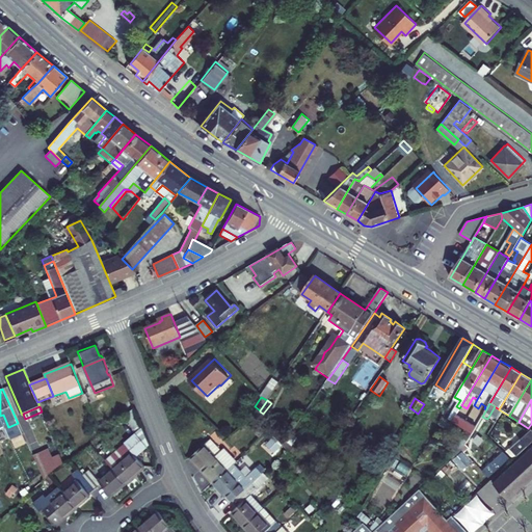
[(467,417),(457,411),(456,415),(464,421),(467,417)]
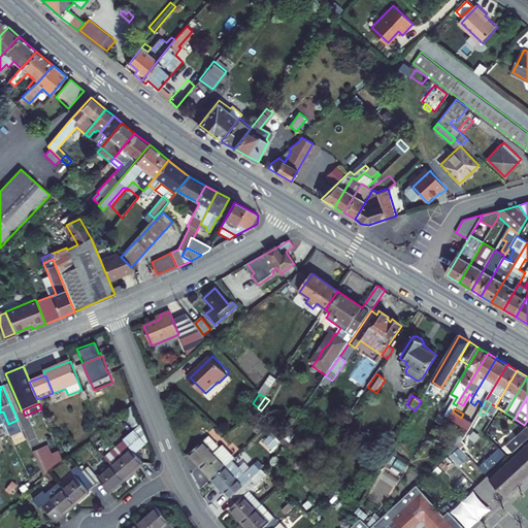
[(458,424),(461,418),(453,411),(449,419),(458,424)]
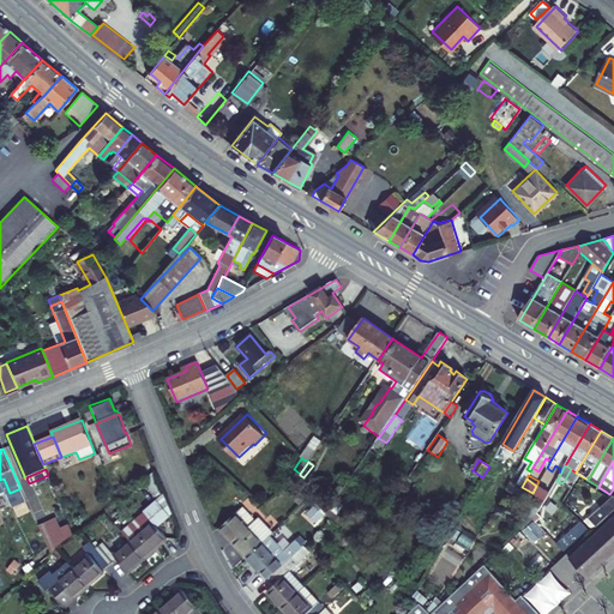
[(533,493),(545,501),(549,493),(536,486),(533,493)]
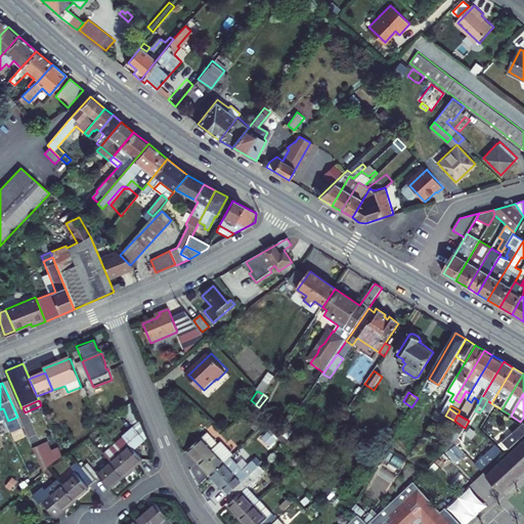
[(23,428),(17,417),(8,421),(12,431),(23,428)]
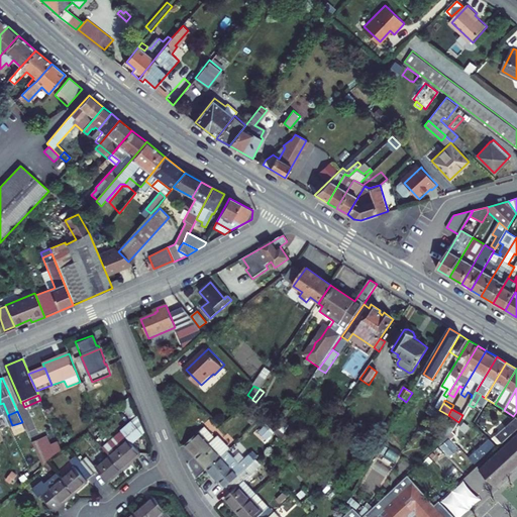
[(274,421),(268,415),(263,420),(269,426),(274,421)]
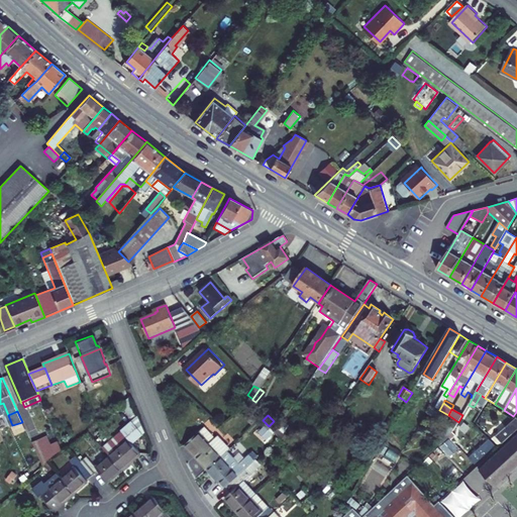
[(516,420),(508,432),(512,434),(516,429),(516,420)]
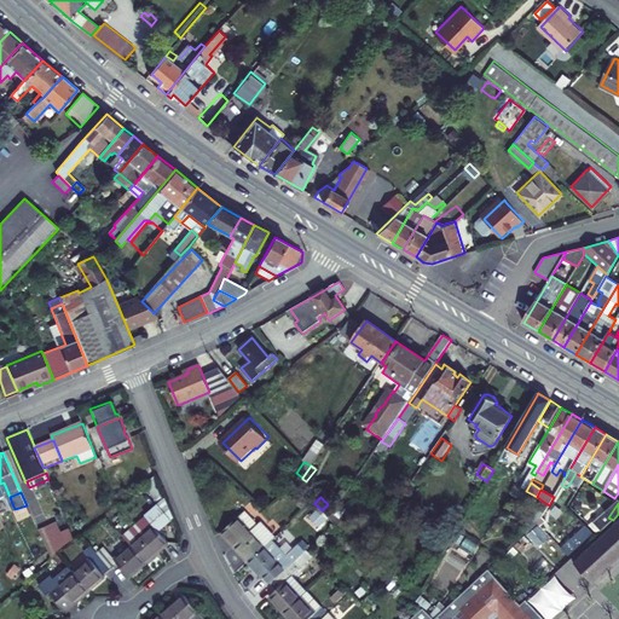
[(105,516),(108,520),(119,510),(117,507),(105,516)]
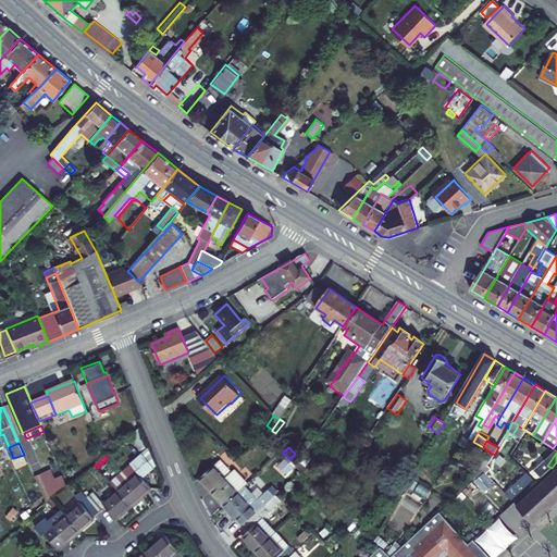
[(144,456),(132,466),(143,478),(153,468),(144,456)]
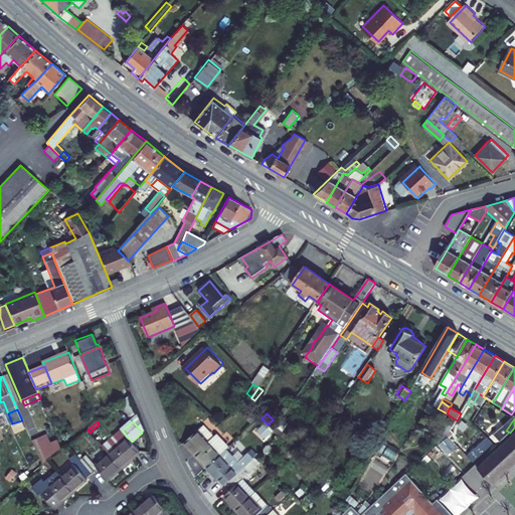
[(91,434),(100,425),(99,424),(90,433),(91,434)]
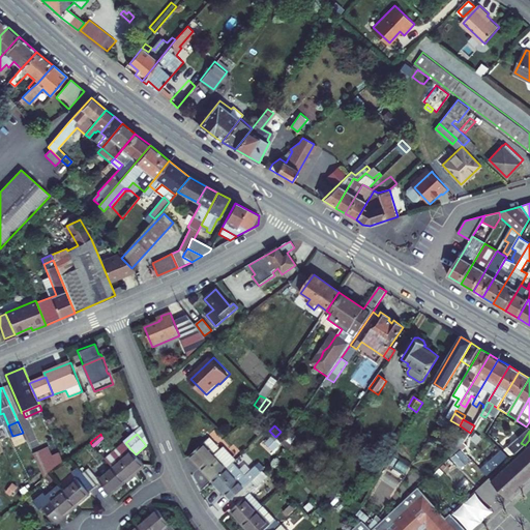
[(43,476),(63,462),(54,439),(31,449),(43,476)]
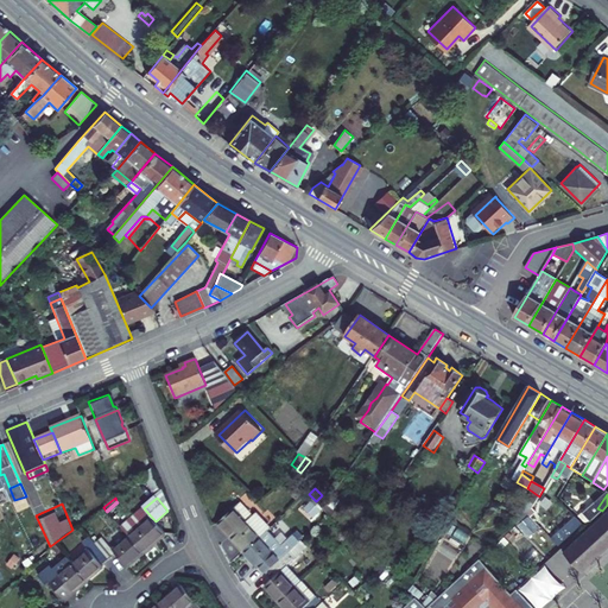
[(245,552),(267,531),(271,529),(257,513),(253,517),(240,504),(229,514),(220,523),(232,536),(230,537),(245,552)]
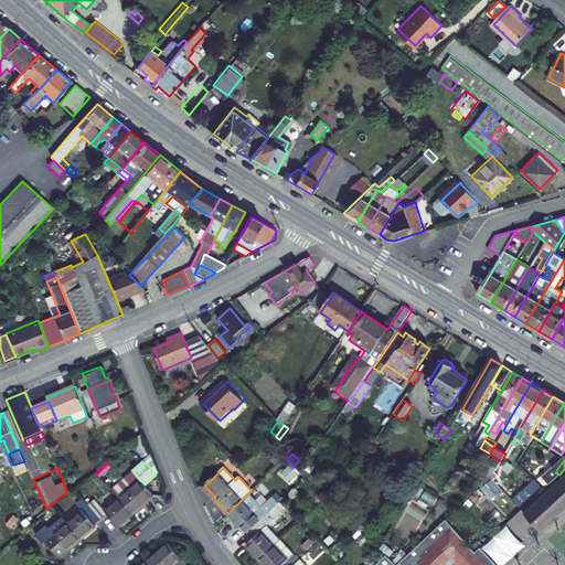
[(545,489),(560,475),(555,472),(552,470),(537,482),(545,489)]
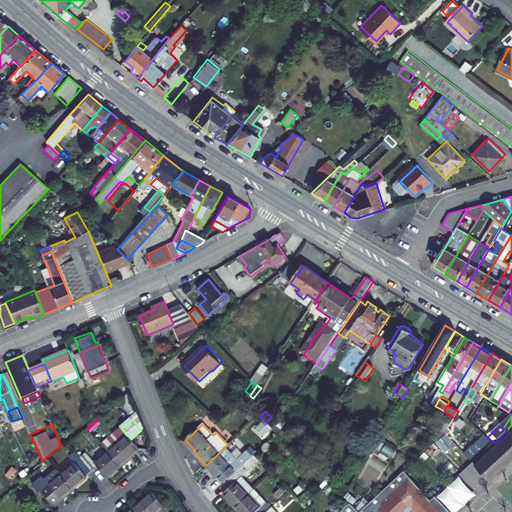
[(120,427),(101,443),(108,451),(120,466),(140,449),(131,439),(121,428),(120,427)]
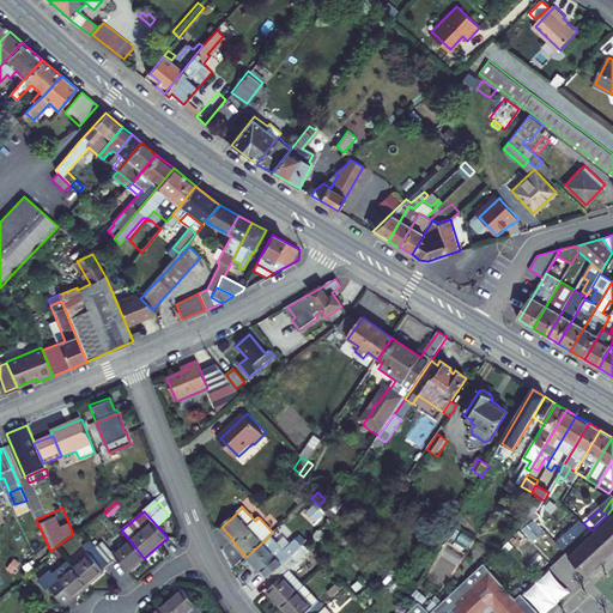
[(219,525),(222,527),(231,519),(229,516),(219,525)]
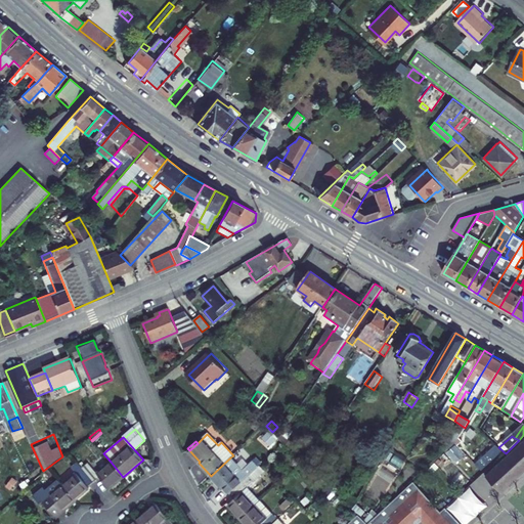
[(523,473),(523,442),(486,478),(501,494),(523,473)]
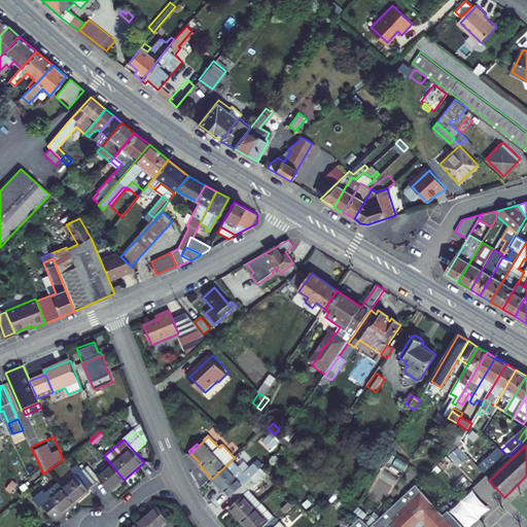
[(314,465),(310,470),(315,475),(327,456),(322,452),(314,465)]
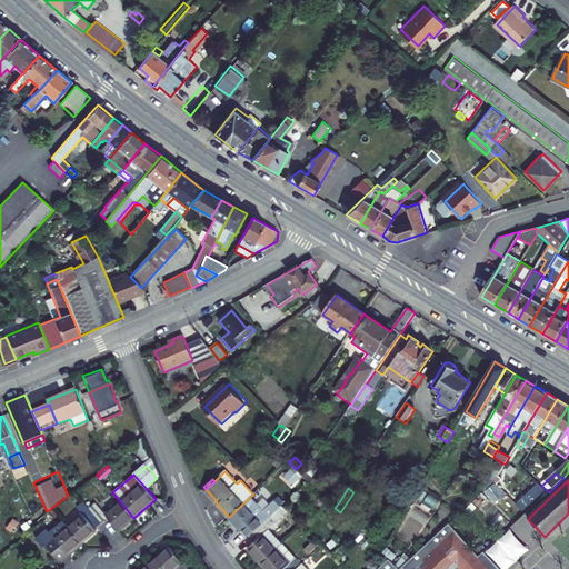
[(269,518),(281,507),(275,500),(263,511),(250,497),(229,517),(241,531),(243,530),(249,537),(269,518)]
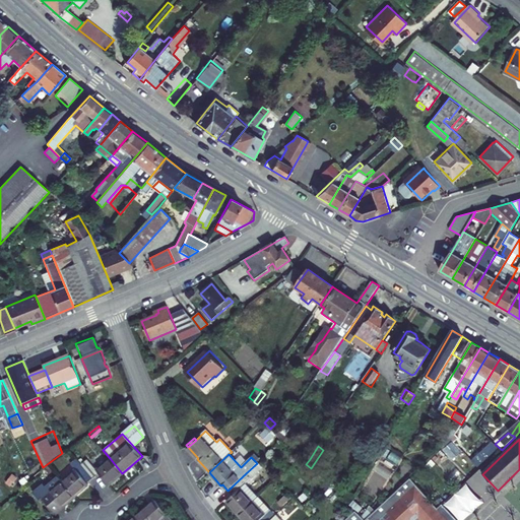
[(109,485),(122,473),(110,458),(96,470),(87,460),(81,465),(93,478),(99,473),(109,485)]
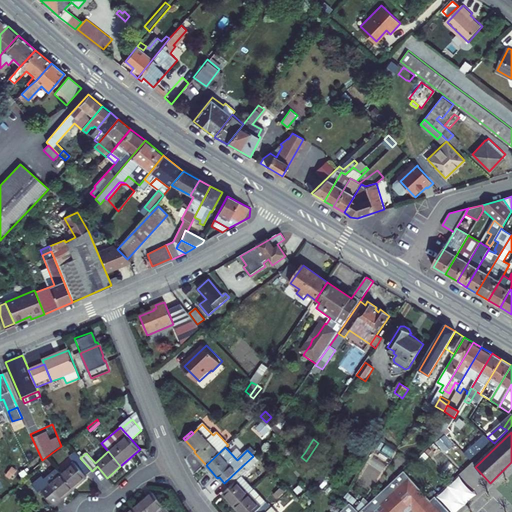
[(92,471),(80,458),(76,452),(70,457),(74,463),(61,474),(73,489),(87,477),(86,475),(92,471)]
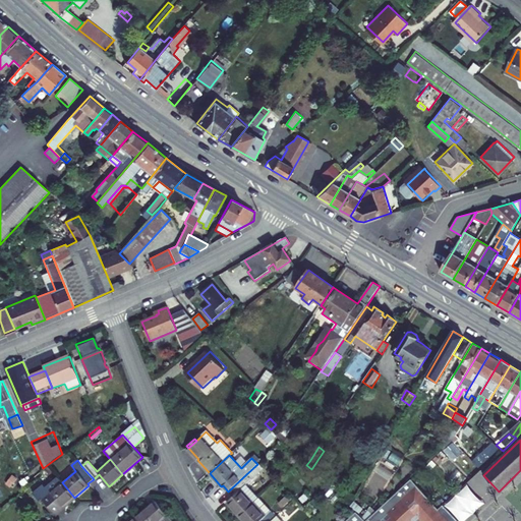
[(257,464),(246,474),(252,479),(264,469),(257,464)]
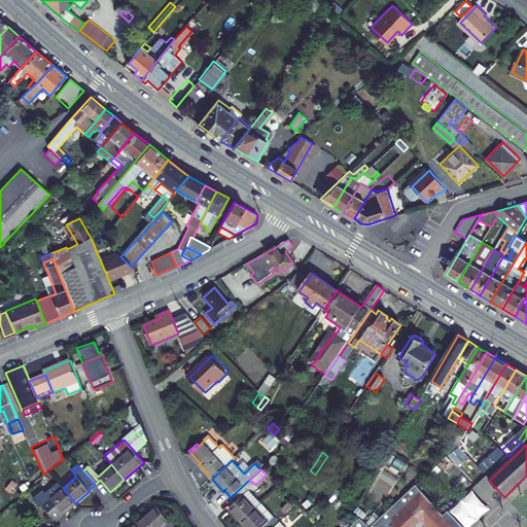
[(241,522),(261,503),(249,490),(255,485),(249,480),(231,497),(236,502),(229,508),(241,522)]
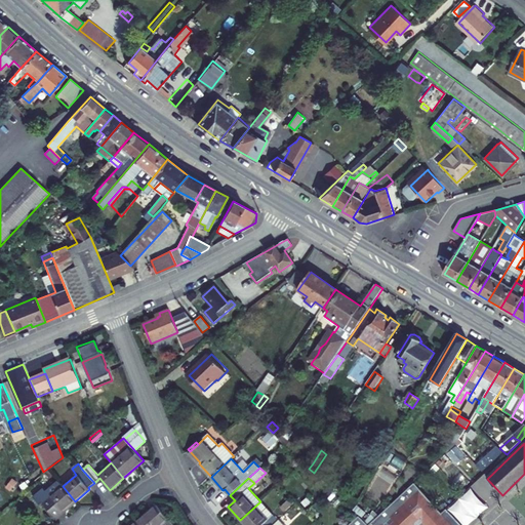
[(487,479),(456,508),(463,515),(456,523),(458,524),(470,524),(502,495),(487,479)]
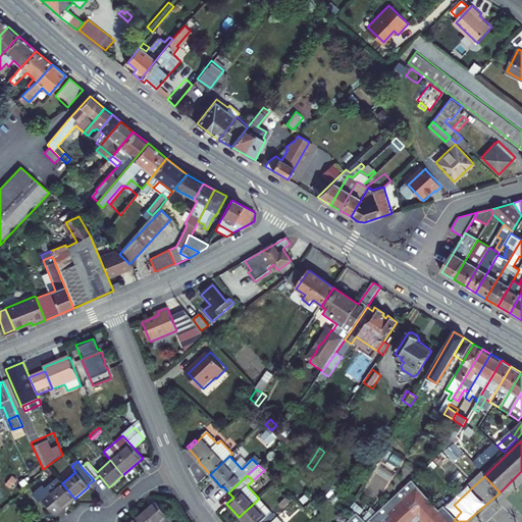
[(48,506),(56,515),(74,499),(62,483),(58,479),(45,490),(43,487),(33,496),(40,503),(43,501),(48,506)]
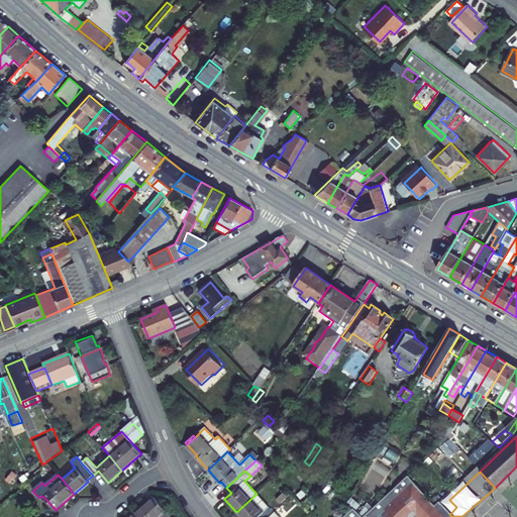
[(404,516),(405,516),(406,514),(408,511),(409,509),(409,507),(416,515),(418,516),(451,516),(449,515),(456,507),(449,500),(446,496),(438,503),(434,507),(408,477),(385,498),(363,516),(362,516),(360,515),(353,509),(344,516),(404,516)]
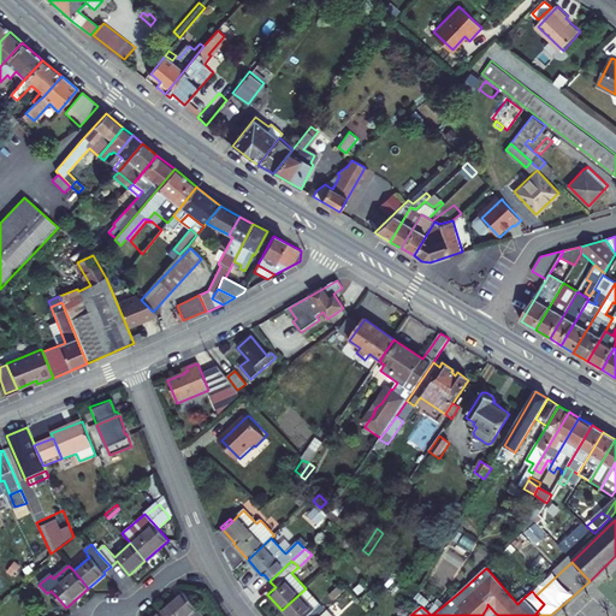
[(320,615),(326,611),(306,588),(282,610),(286,615),(320,615)]
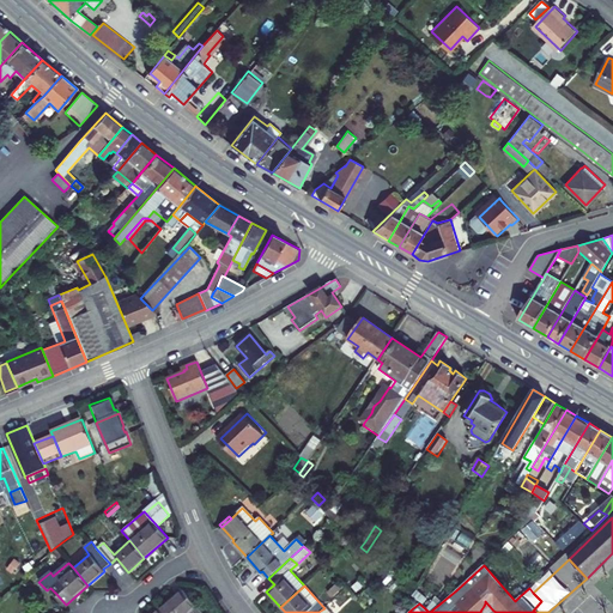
[(201,612),(182,589),(158,610),(161,612),(201,612)]
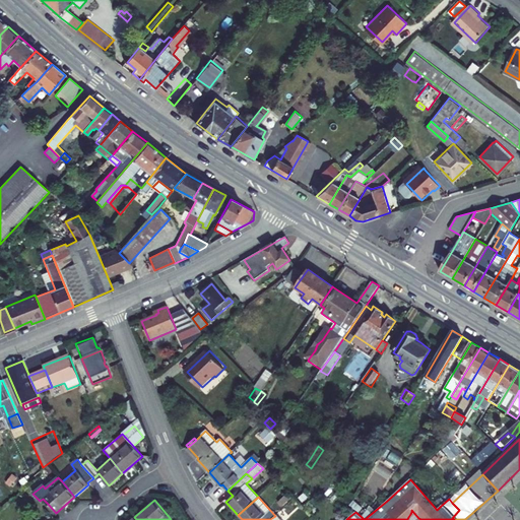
[(46,506),(54,515),(56,513),(48,504),(46,506)]
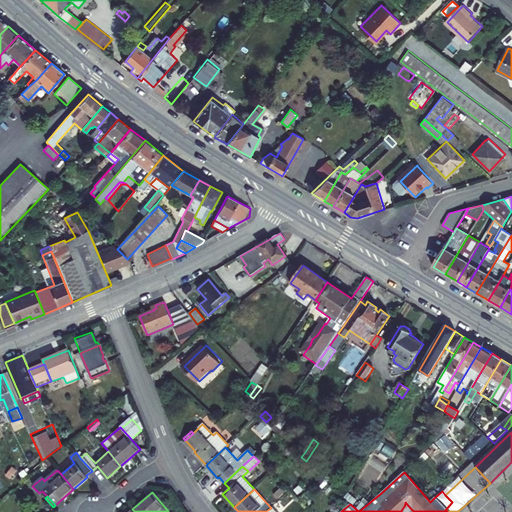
[(401,511),(400,511),(409,511),(412,510),(405,502),(405,504),(404,506),(402,509),(401,511)]
